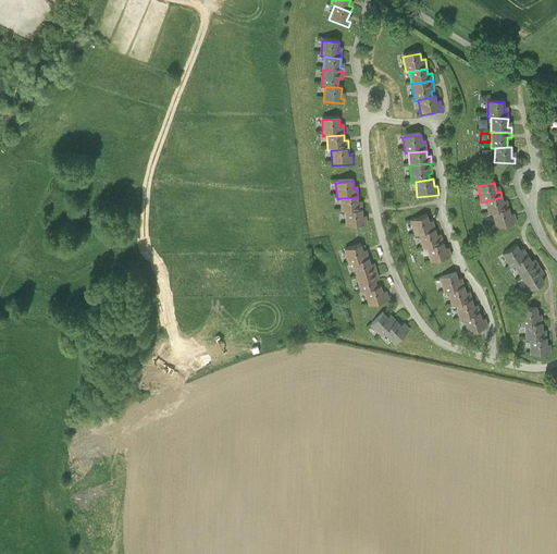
[(342,213),(345,213),(362,212),(362,202),(358,204),(358,197),(341,198),(342,213)]
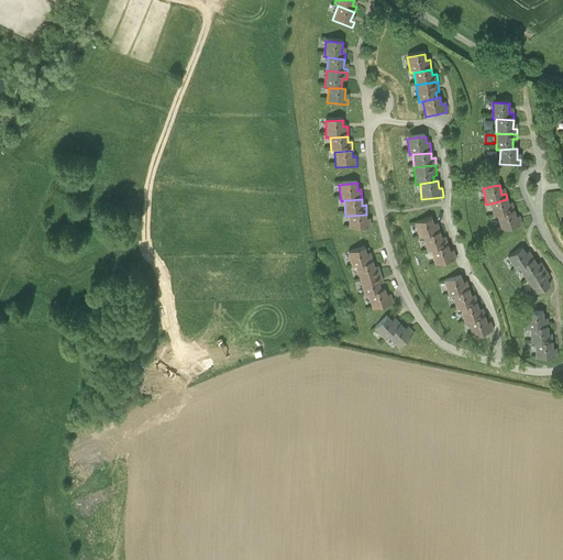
[(498,217),(515,213),(514,208),(509,209),(507,199),(490,204),(494,218),(498,217)]
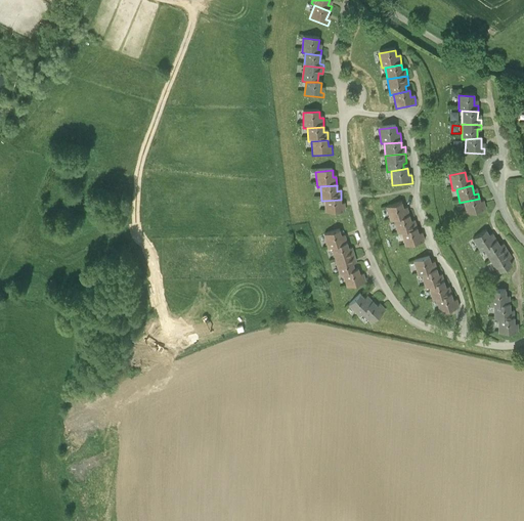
[(467,216),(486,211),(484,206),(481,207),(479,199),(464,202),(467,216)]
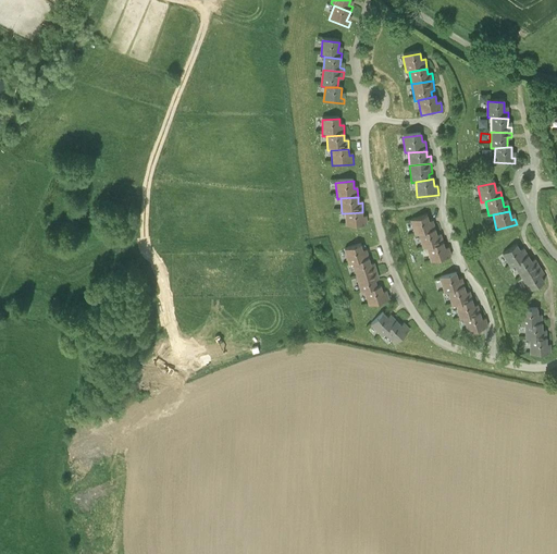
[(362,212),(345,213),(346,229),(367,226),(367,218),(363,218),(362,212)]
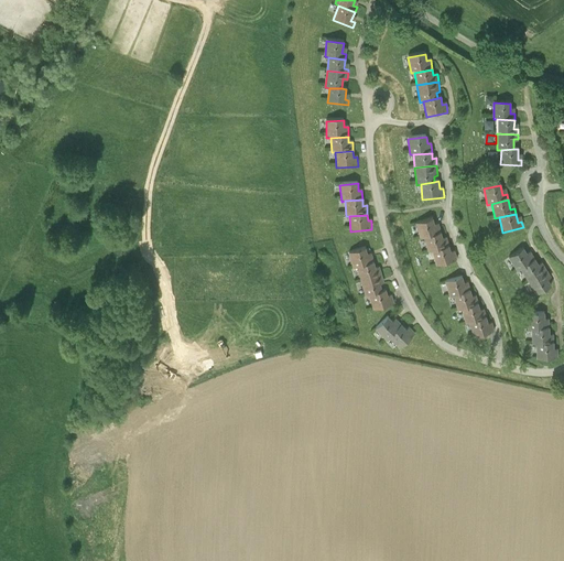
[(421,240),(424,239),(441,234),(438,225),(435,226),(433,219),(415,225),(421,240)]
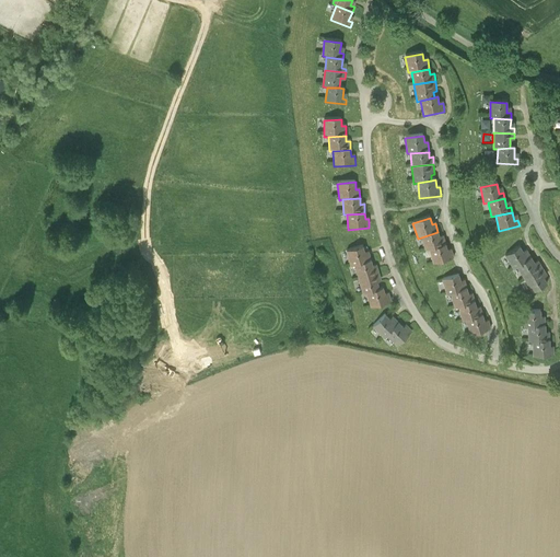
[(426,252),(429,251),(446,245),(443,238),(440,239),(438,232),(421,238),(426,252)]
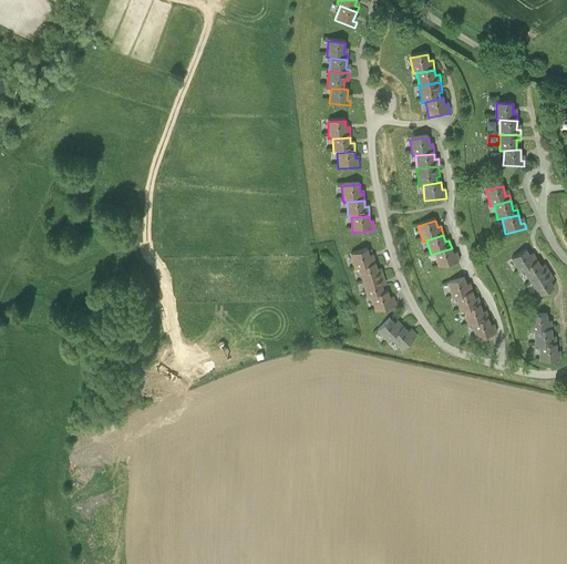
[(452,248),(434,254),(439,269),(460,263),(456,254),(453,255),(452,248)]
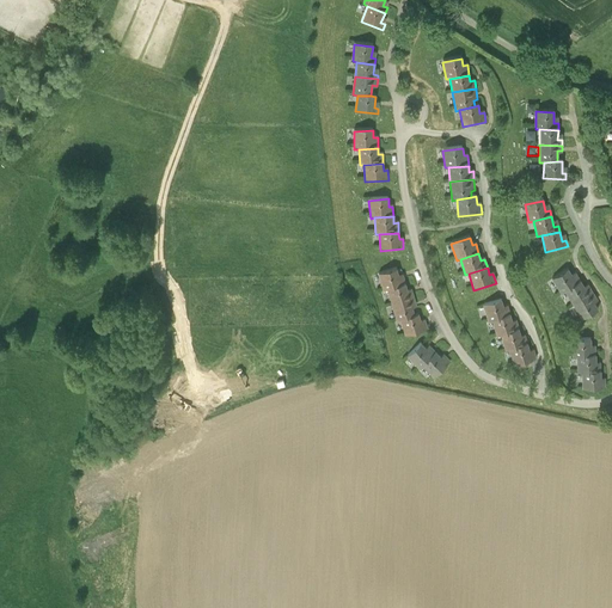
[(384,293),(386,292),(405,286),(403,276),(399,277),(397,270),(378,276),(384,293)]
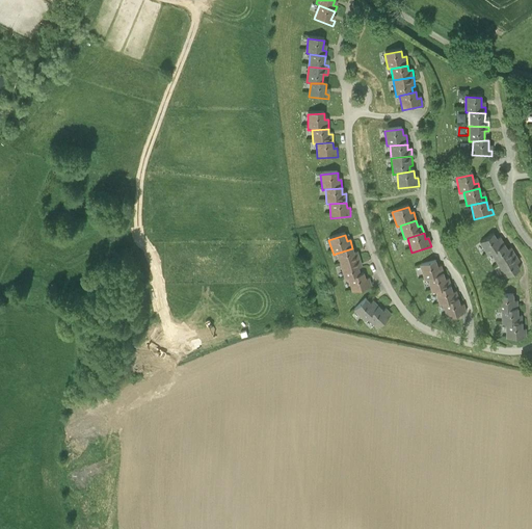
[(491,255),(505,247),(502,242),(499,244),(494,236),(480,244),(487,257),(491,255)]
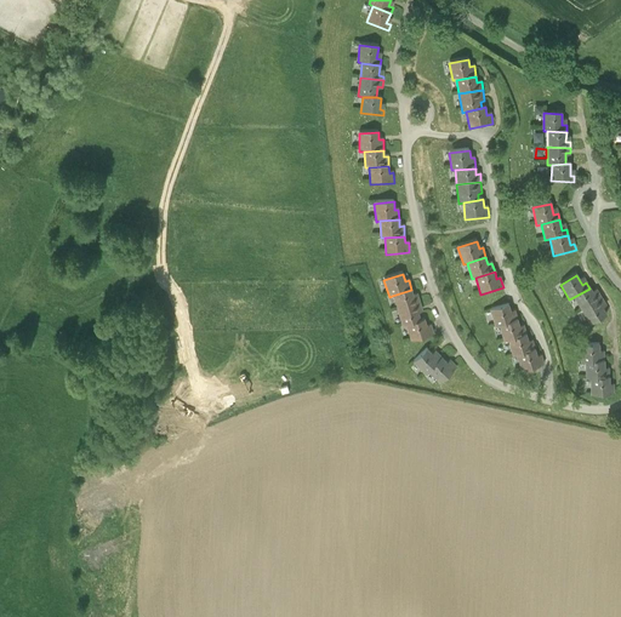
[(582,312),(602,300),(598,295),(594,297),(590,289),(574,297),(582,312)]
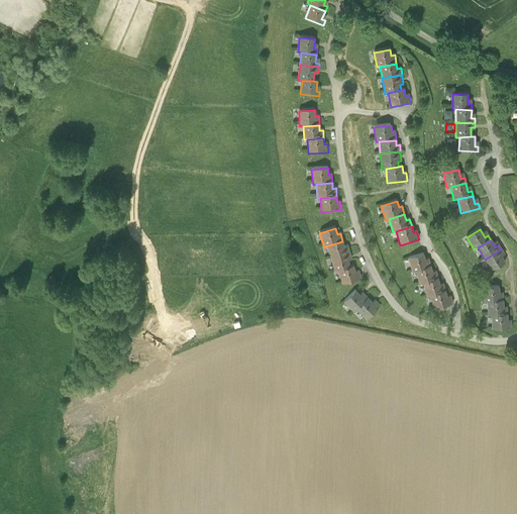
[(330,259),(349,252),(347,245),(344,246),(342,241),(326,246),(330,259)]
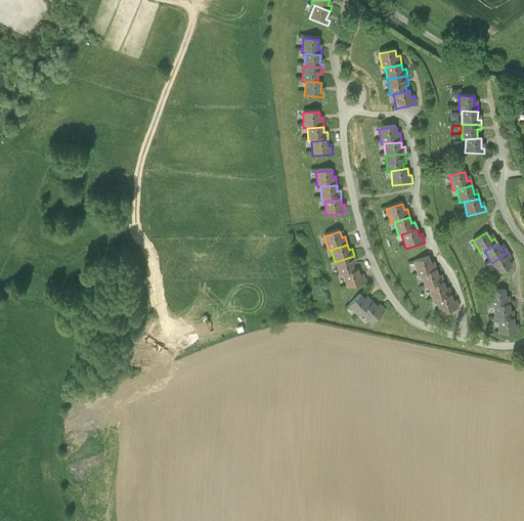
[(498,275),(512,267),(507,258),(510,256),(508,253),(491,263),(498,275)]
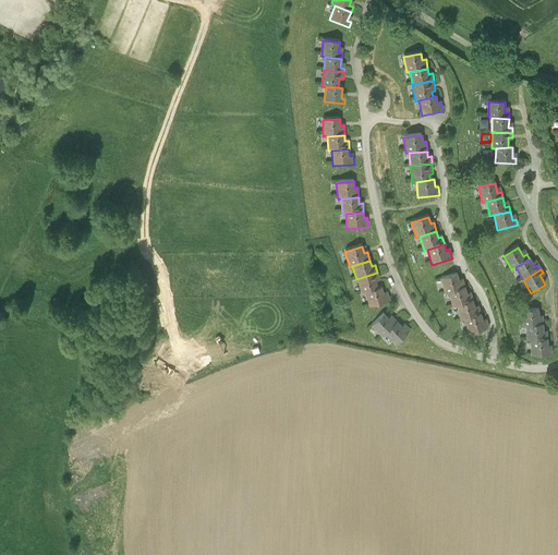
[(362,294),(365,293),(378,289),(376,284),(380,282),(377,273),(356,279),(362,294)]
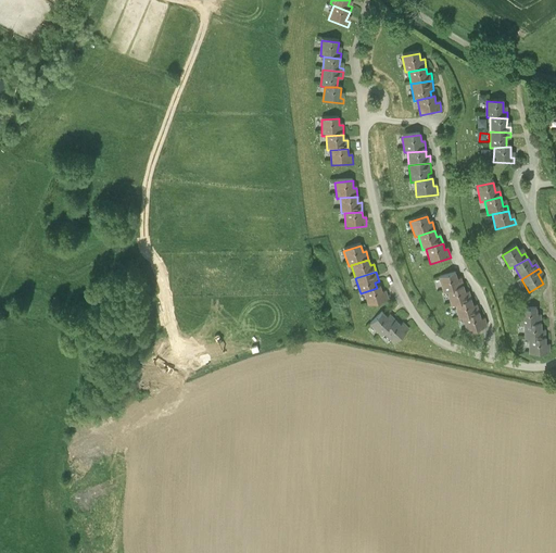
[(443,294),(446,293),(464,289),(462,284),(458,285),(455,274),(439,278),(443,294)]
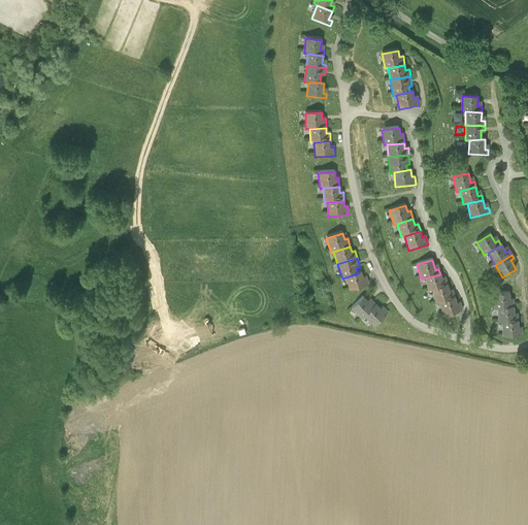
[(361,272),(358,273),(345,277),(350,292),(369,286),(366,277),(363,279),(361,272)]
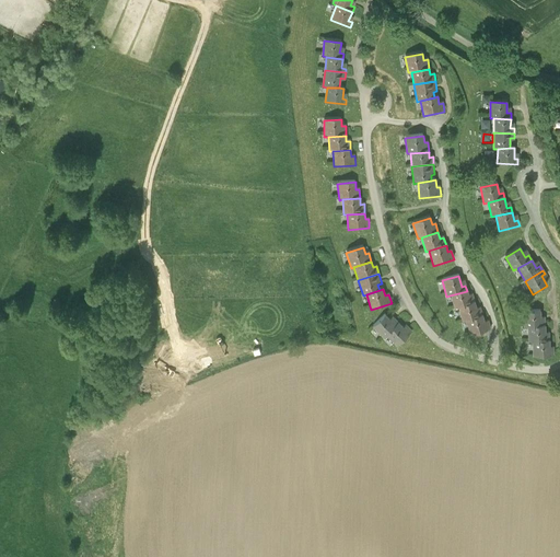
[(457,309),(475,304),(473,299),(469,300),(467,291),(450,296),(454,310),(457,309)]
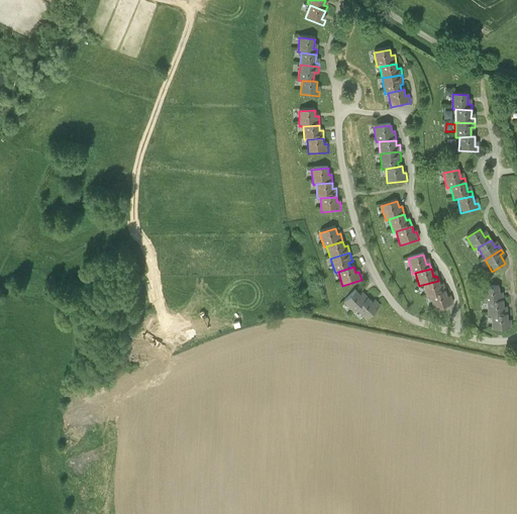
[(426,299),(429,298),(445,294),(444,288),(440,289),(438,281),(422,285),(426,299)]
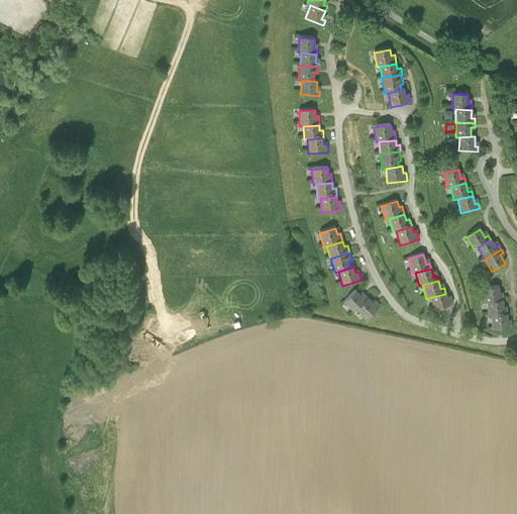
[(488,303),(503,302),(503,297),(499,298),(499,288),(484,288),(484,303),(488,303)]
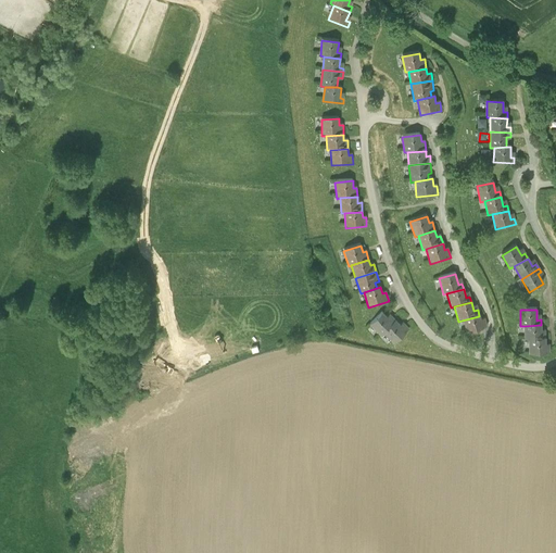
[(380,338),(383,335),(396,323),(390,316),(388,318),(383,314),(369,326),(380,338)]
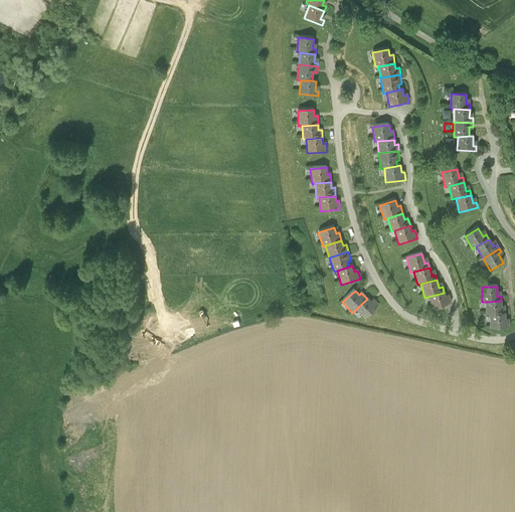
[(431,310),(451,304),(450,299),(447,300),(444,293),(427,297),(431,310)]
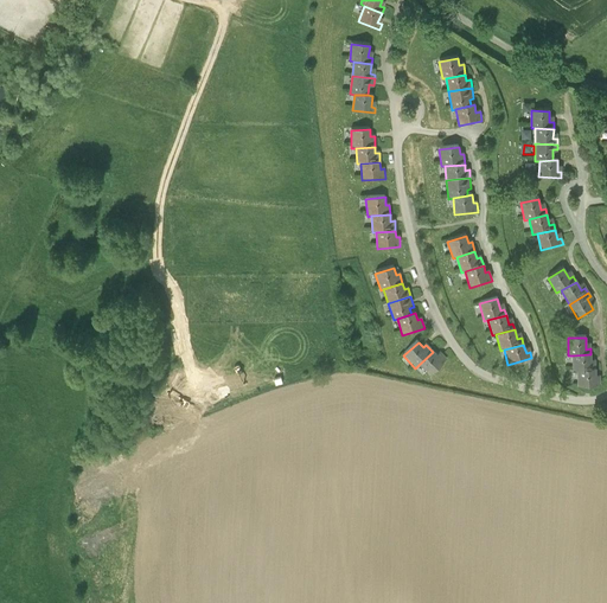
[(433,352),(419,365),(429,377),(447,361),(440,353),(436,357),(433,352)]
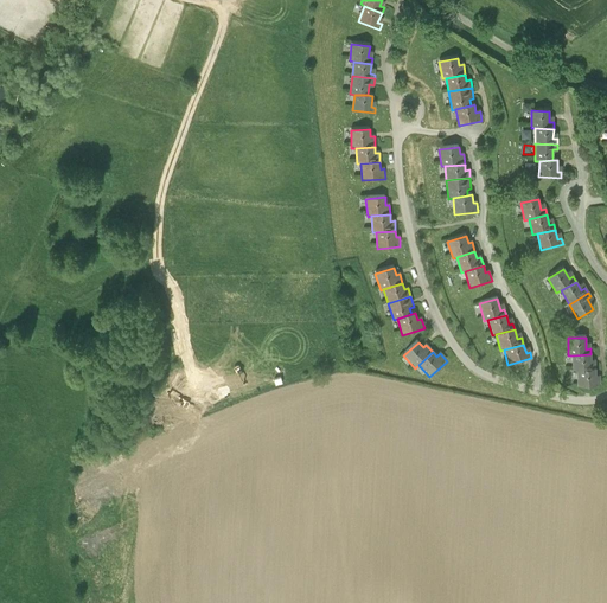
[(577,372),(595,371),(595,365),(590,365),(590,354),(573,355),(573,372),(577,372)]
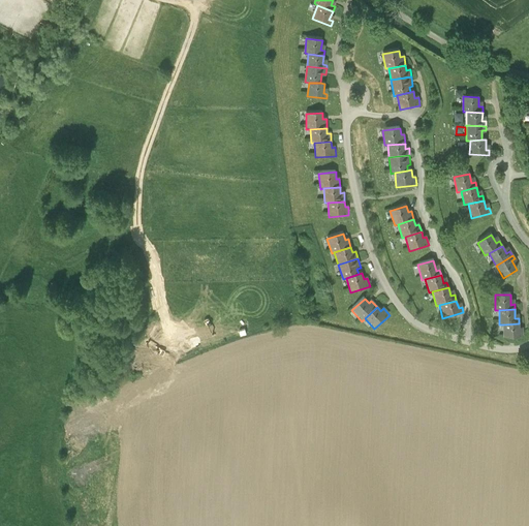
[(503,338),(523,338),(523,333),(519,333),(519,323),(503,325),(503,338)]
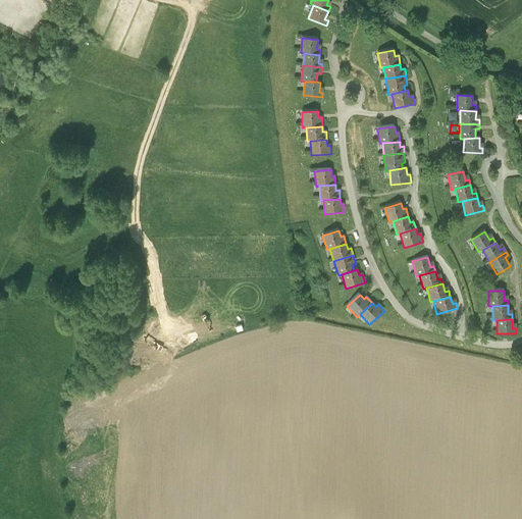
All buildings are outlined.
